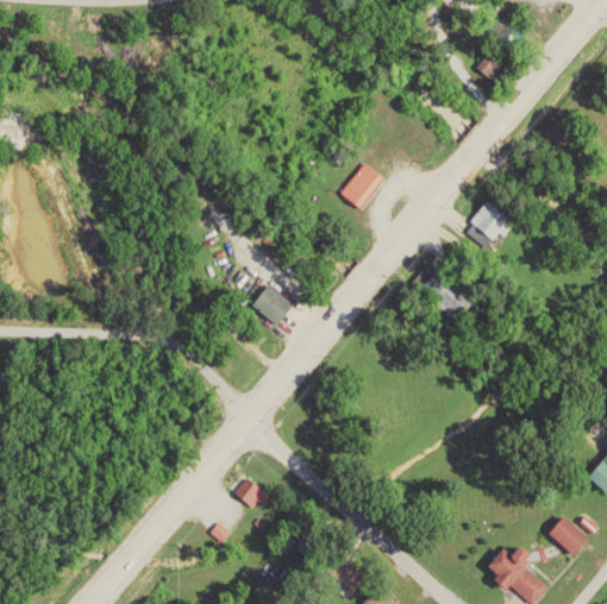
[(501,14),(486,32),(514,57),(530,39),(501,14)]
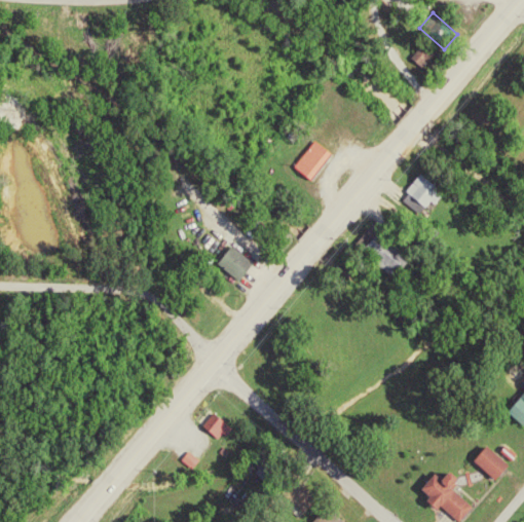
[(421,43),(410,58),(424,70),(437,56),(421,43)]
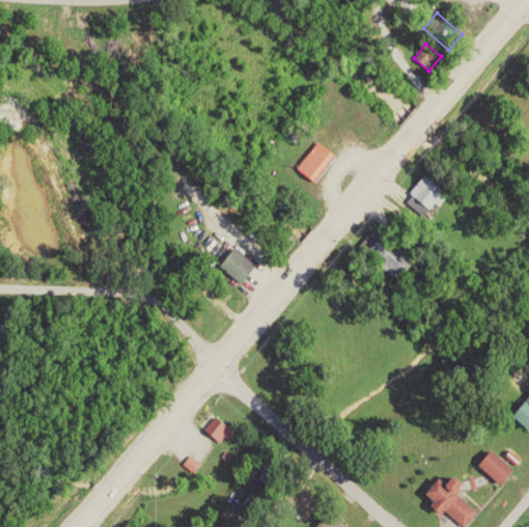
[(317,143),(297,169),(314,183),(335,157),(317,143)]
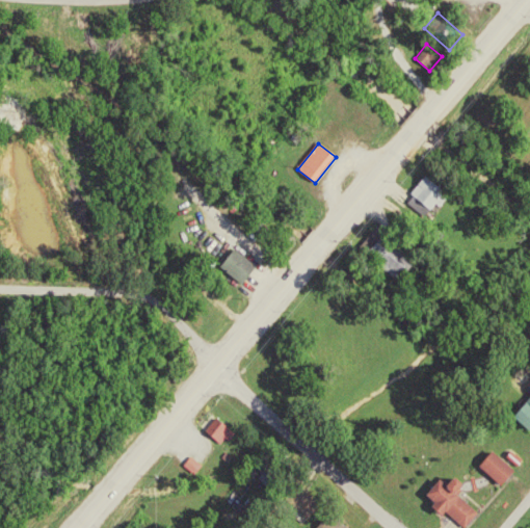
[(423,177),(405,203),(431,220),(450,195),(423,177)]
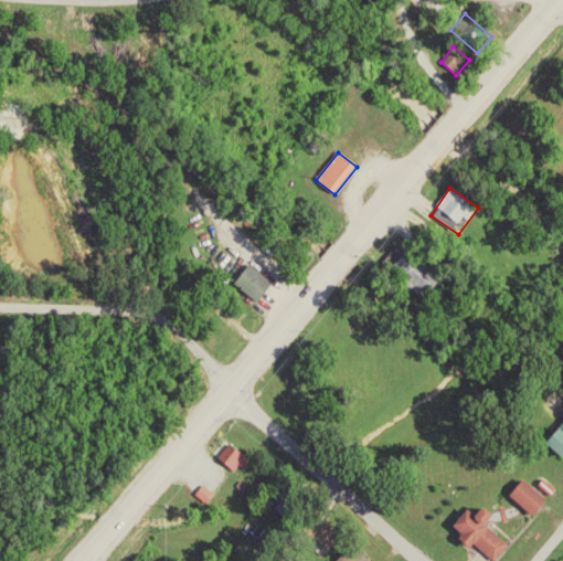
[(399,241),(381,265),(426,298),(445,273),(436,267),(442,260),(427,250),(422,257),(399,241)]
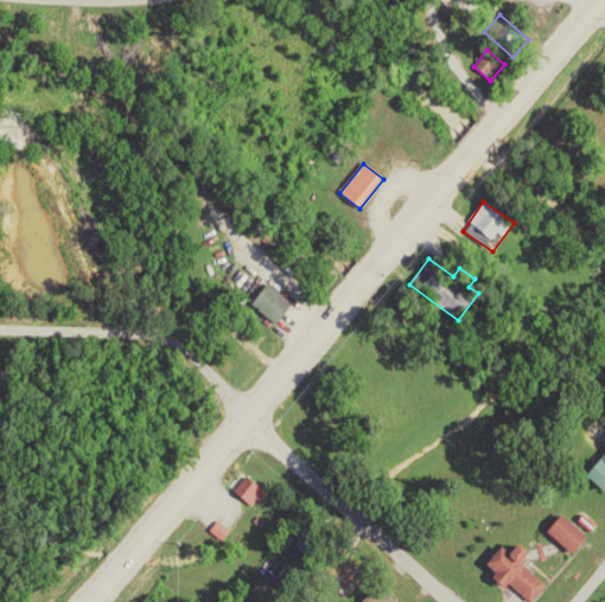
[(266,283),(250,303),(275,324),(291,302),(266,283)]
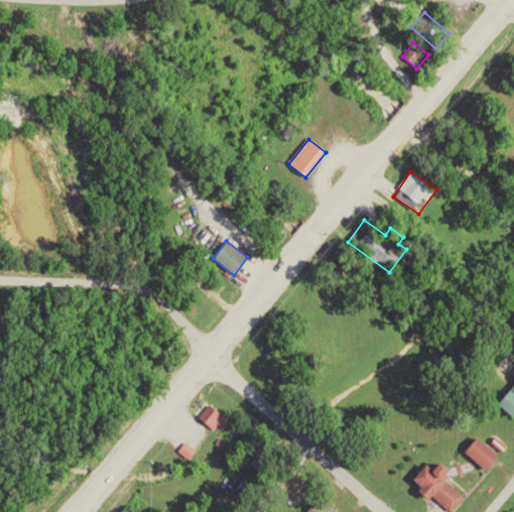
[(513,417),(497,402),(513,383),(513,381),(509,378),(513,373),(513,417)]
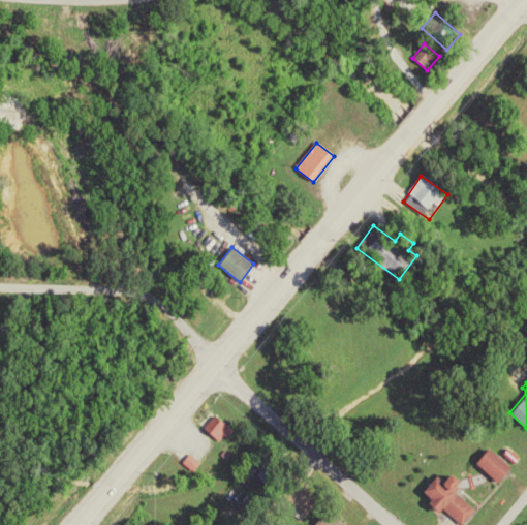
[(213,415),(202,429),(219,443),(230,431),(213,415)]
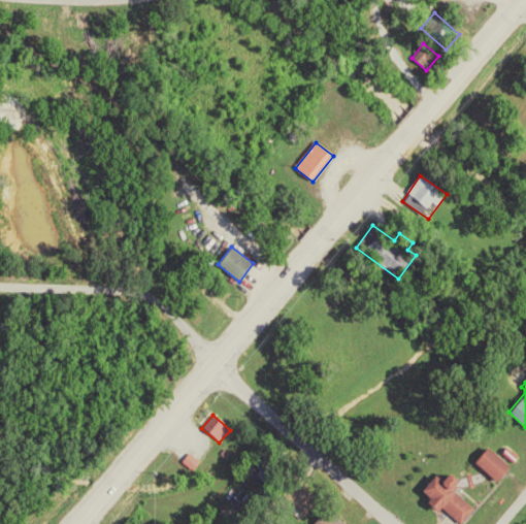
[(490,447),(477,461),(497,481),(511,467),(490,447)]
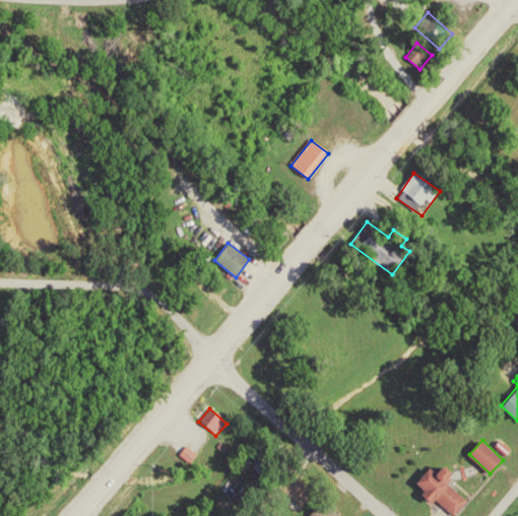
[(186,447),(179,455),(189,464),(196,457),(186,447)]
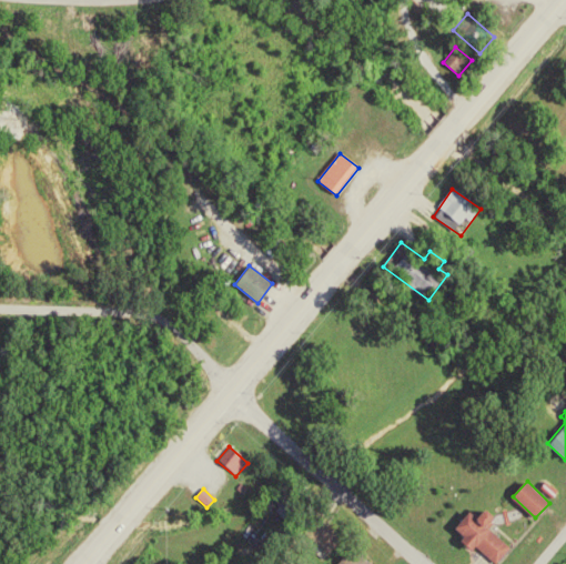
[(470,510),(476,515),(485,505),(494,513),(485,523),(488,525),(486,530),(509,550),(498,563),(494,563),(474,546),(472,550),(461,540),(464,535),(454,527),(470,510)]
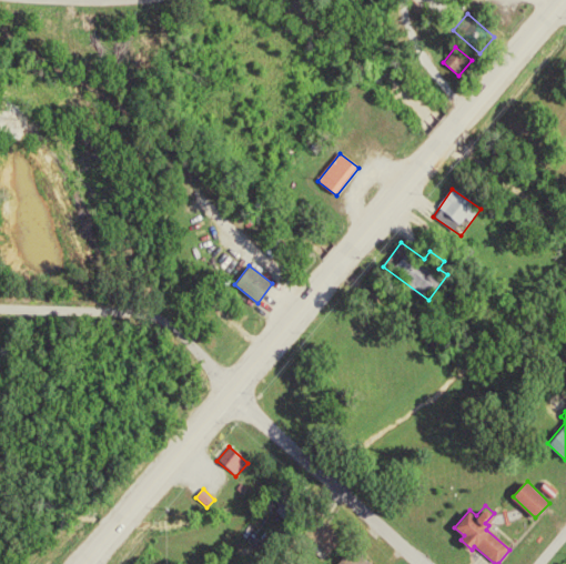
[(369,563),(351,547),(336,563),(369,563)]
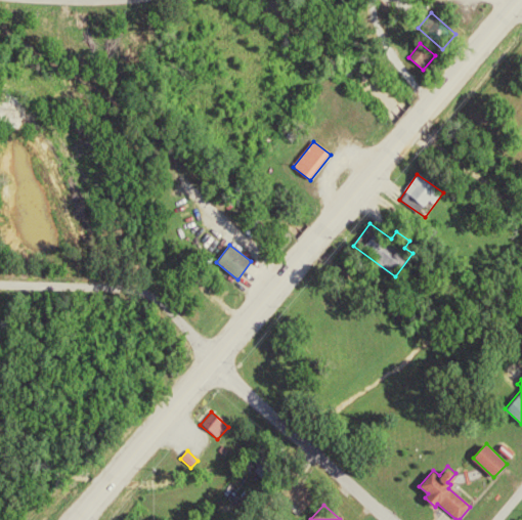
All buildings are outlined.
